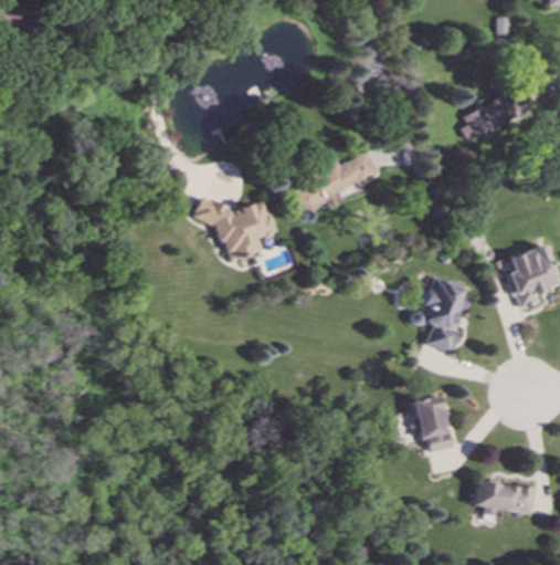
[(0,7),(0,27),(23,27),(23,7),(0,7)]
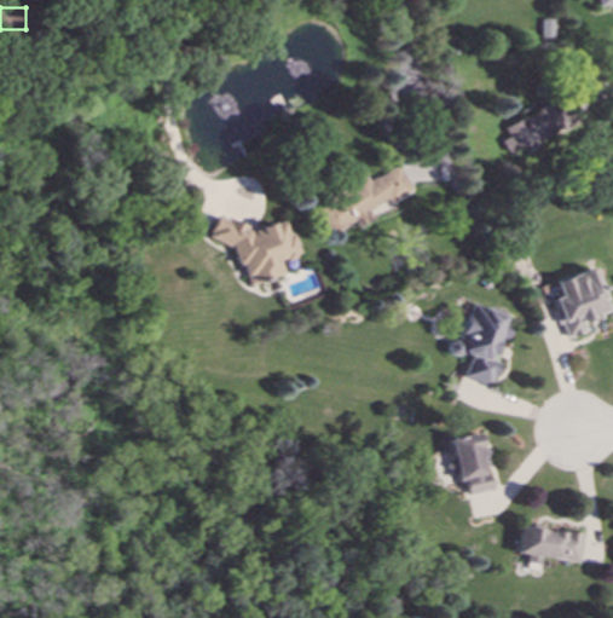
[(513,152),(538,140),(541,145),(570,131),(556,104),(508,127),(513,137),(507,140),(513,152)]
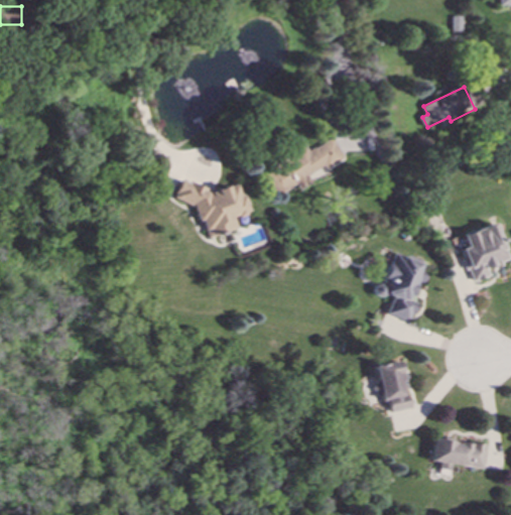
[(347,156),(336,138),(311,151),(310,149),(267,173),(280,196),(299,184),(302,189),(315,182),(311,176),(347,156)]
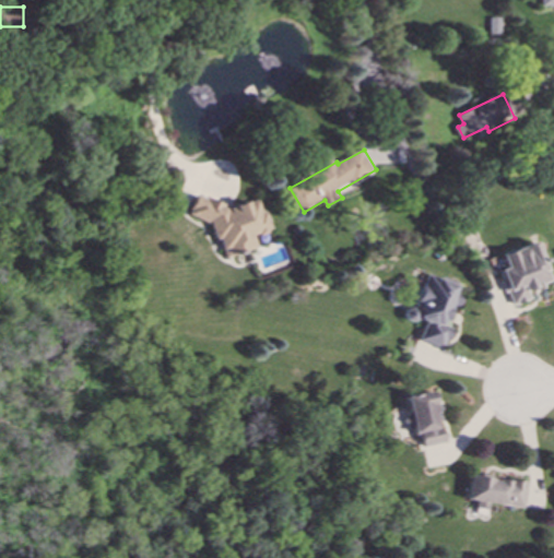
[(231,258),(266,246),(262,236),(273,233),(275,227),(270,212),(266,210),(261,198),(235,208),(201,194),(192,215),(214,223),(220,238),(224,239),(231,258)]
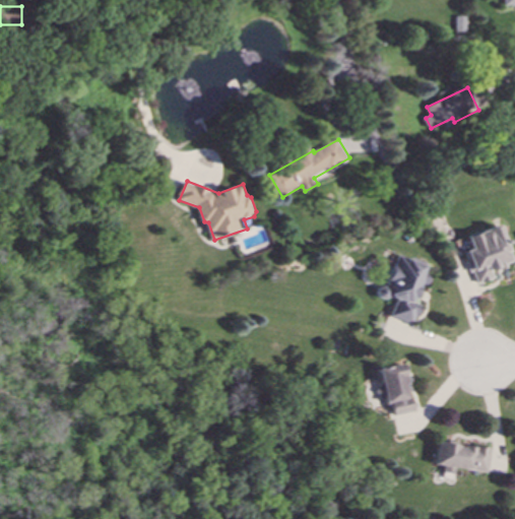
[(470,236),(474,249),(467,251),(478,283),(497,278),(494,270),(514,264),(514,257),(504,225),(470,236)]
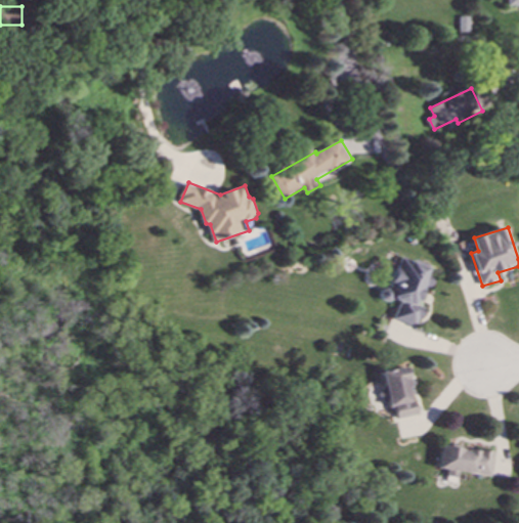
[(396,318),(419,328),(427,307),(420,304),(426,287),(432,289),(436,276),(429,273),(431,267),(403,257),(391,291),(386,289),(383,297),(402,304),(396,318)]
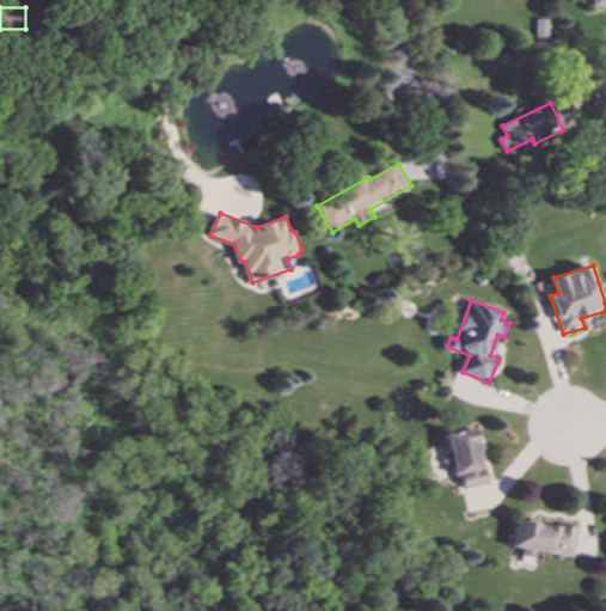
[(489,484),(481,451),(483,451),(477,426),(446,434),(453,465),(459,464),(465,490),(489,484)]
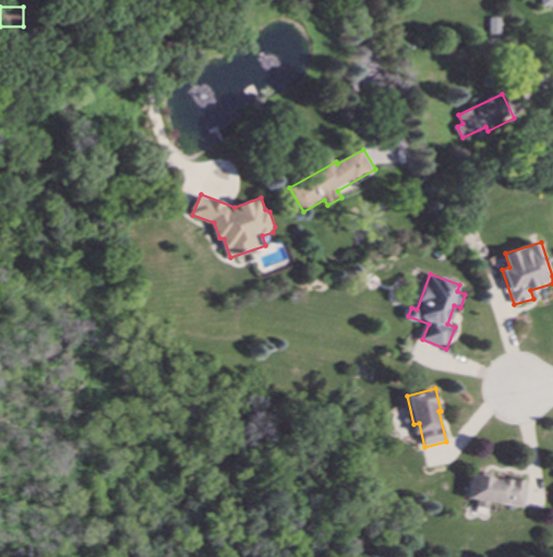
[(528,480),(471,476),(469,498),(478,499),(478,507),(490,508),(491,504),(526,506),(528,480)]
